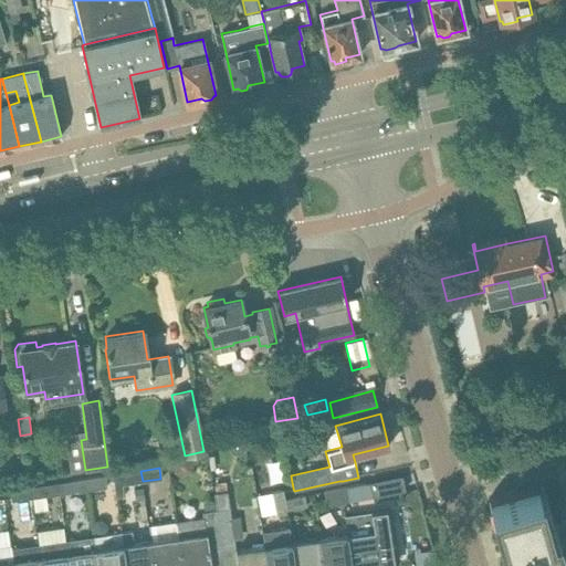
[(124,495),(122,484),(143,481),(140,471),(113,474),(116,496),(124,495)]
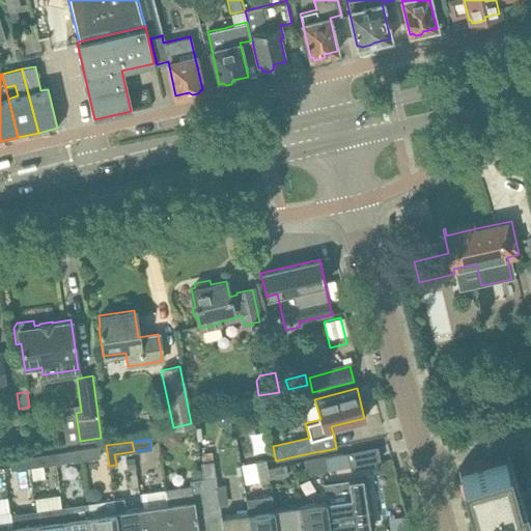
[(376,446),(347,451),(351,466),(379,460),(376,446)]
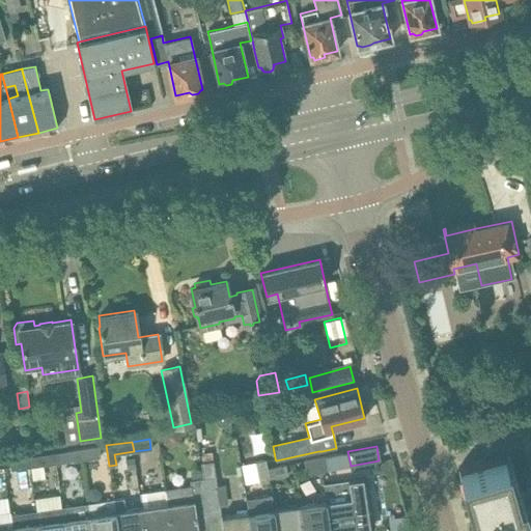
[(99,447),(81,449),(82,459),(100,456),(99,447)]
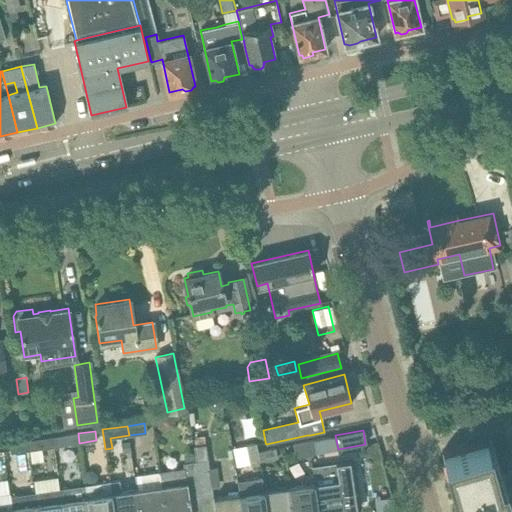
[(51,437),(53,447),(79,443),(78,433),(51,437)]
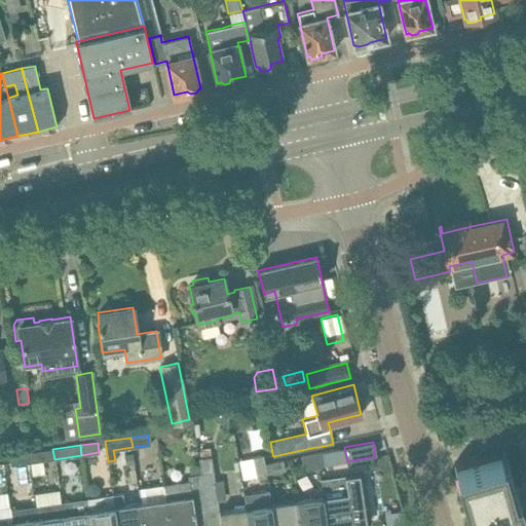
[(339,448),(316,453),(320,467),(342,462),(339,448)]
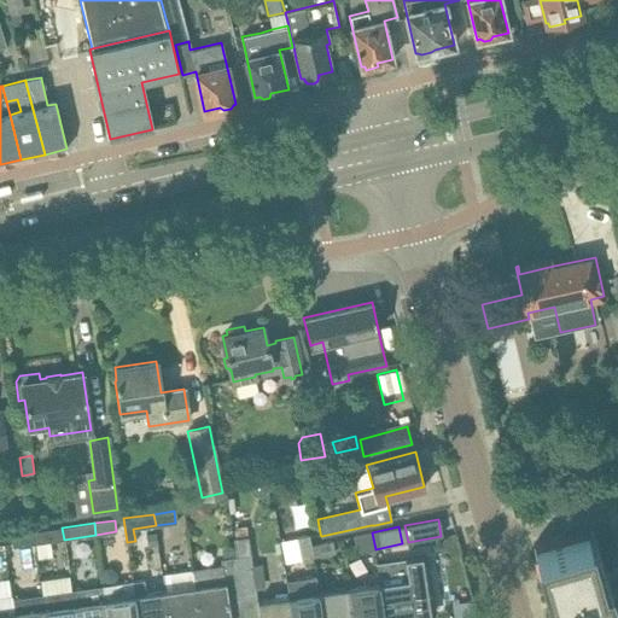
[(33,532),(35,543),(64,540),(62,528),(33,532)]
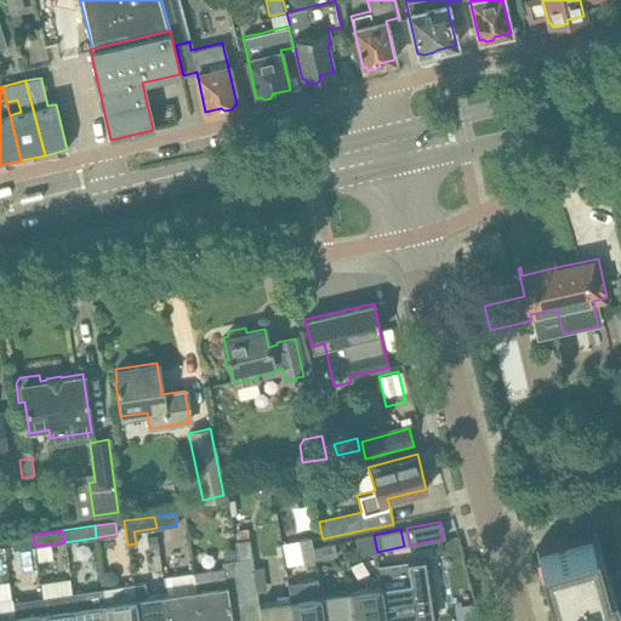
[(614,620),(608,596),(602,574),(590,531),(536,546),(557,620),(614,620)]
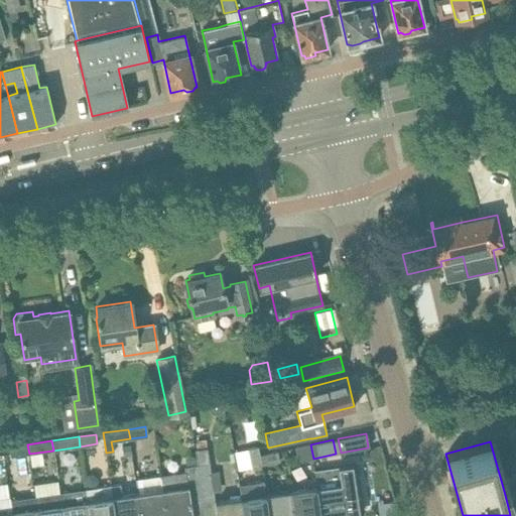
[(10,457),(29,454),(27,444),(9,446),(10,457)]
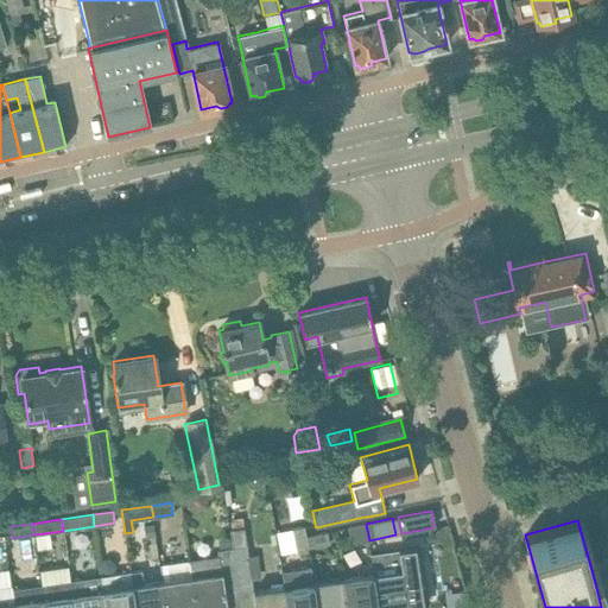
[(154,524),(144,525),(146,537),(156,536),(154,524)]
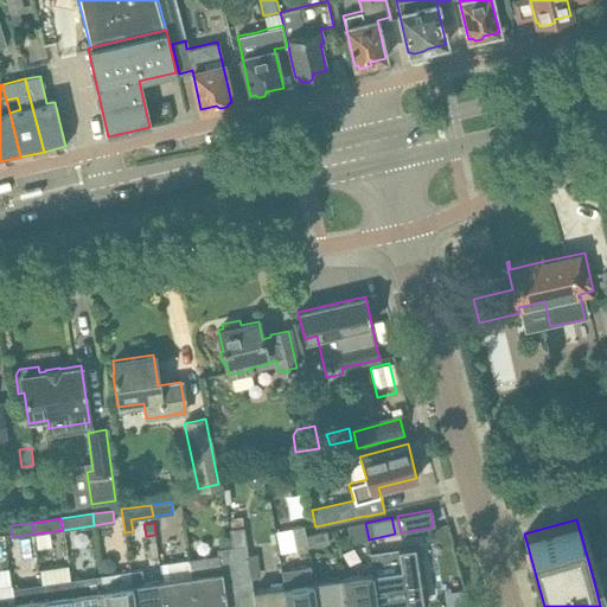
[(351,543),(369,540),(365,523),(347,526),(351,543)]
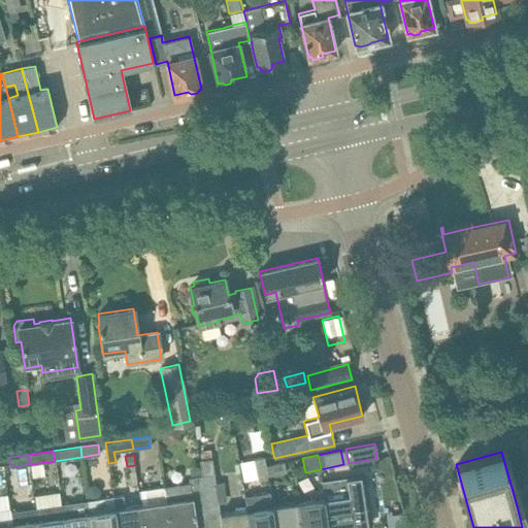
[(265,466),(264,458),(264,457),(254,459),(258,477),(286,471),(284,462),(265,466)]
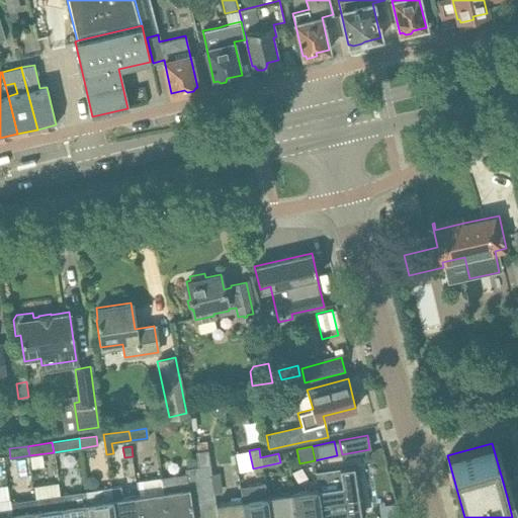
[(197,451),(196,451),(197,460),(198,466),(203,501),(214,499),(213,494),(211,473),(209,465),(207,449),(197,451)]
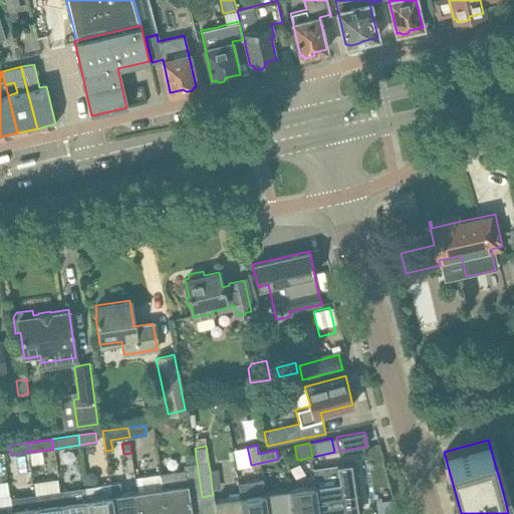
[(161,476),(163,488),(166,513),(191,513),(190,499),(201,497),(197,463),(184,465),(185,472),(161,476)]
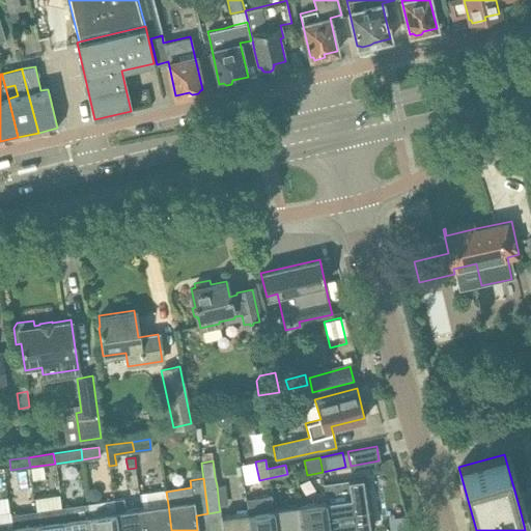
[(350,481),(325,485),(327,501),(331,530),(356,530),(357,529),(355,519),(371,516),(366,479),(350,481)]
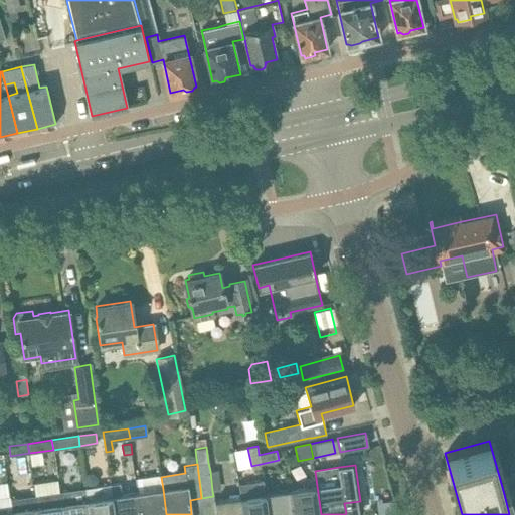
[(513,491),(508,474),(499,476),(504,494),(513,491)]
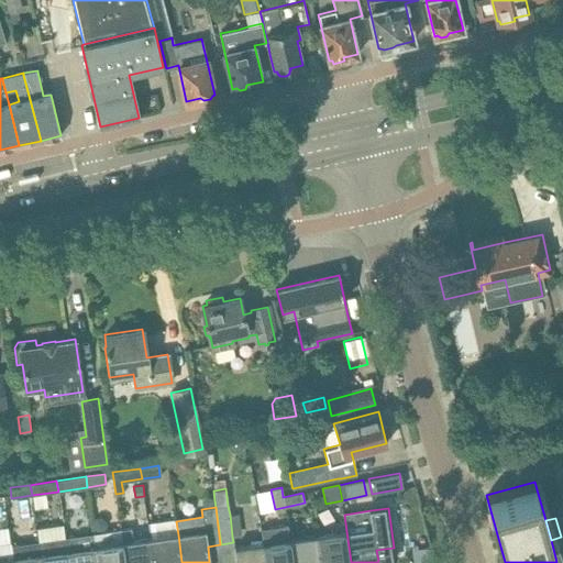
[(181,562),(178,534),(176,521),(148,526),(151,538),(154,562),(181,562)]
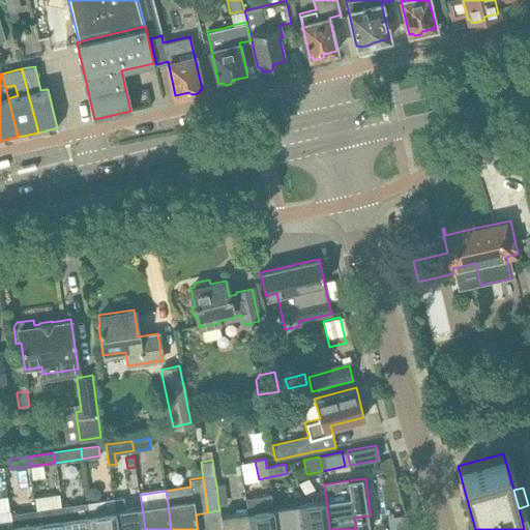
[(60,492),(35,496),(37,508),(62,504),(60,492)]
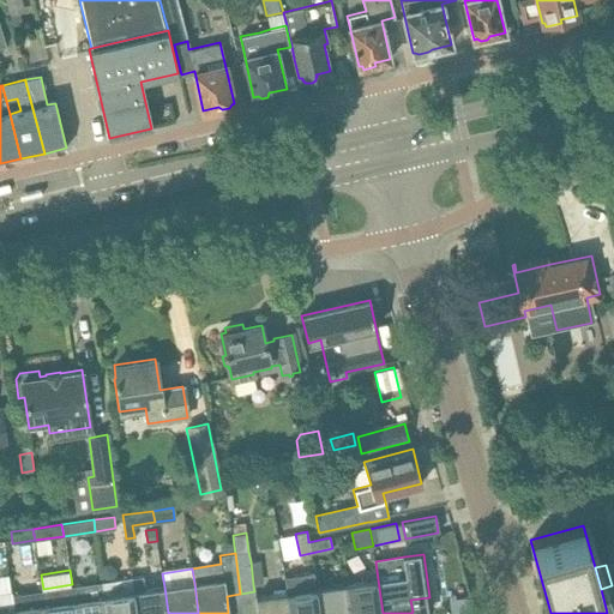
[(319,613),(315,589),(313,572),(284,577),(287,593),(289,613),(319,613)]
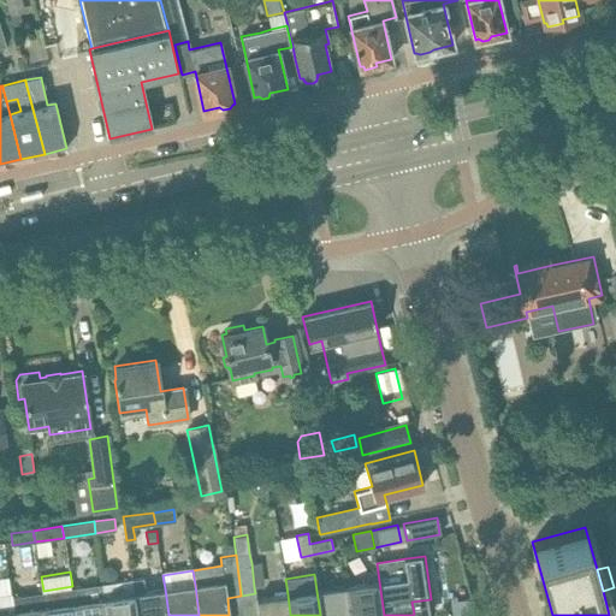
[(144,578),(131,579),(136,615),(169,615),(165,588),(146,592),(144,578)]
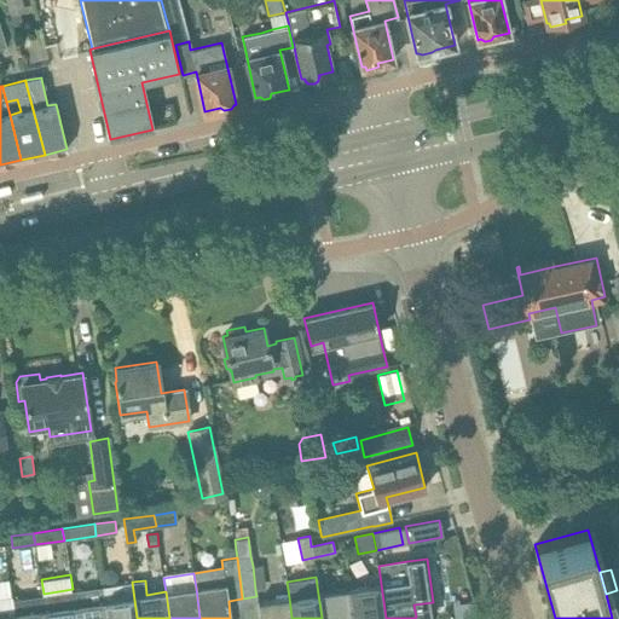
[(105,601),(106,618),(137,618),(132,582),(103,586),(105,601)]
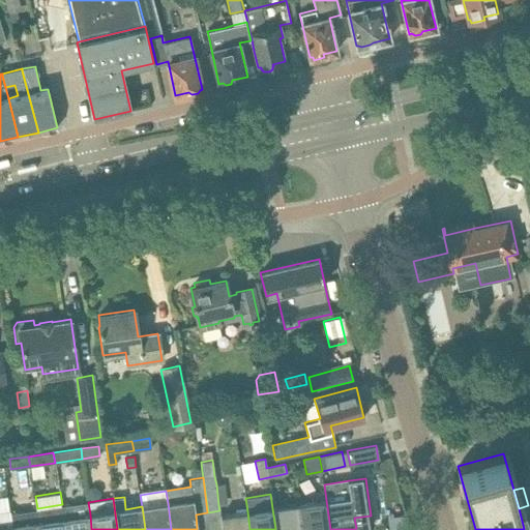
[(299,504),(302,529),(330,529),(326,500),(299,504)]
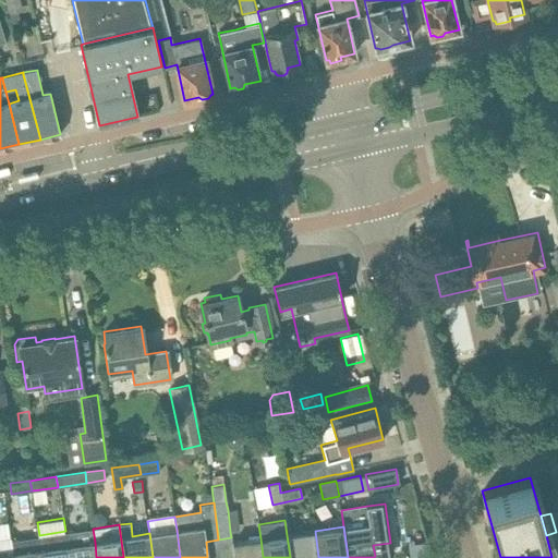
[(75,531),(64,533),(68,557),(96,557),(95,542),(77,544),(75,531)]
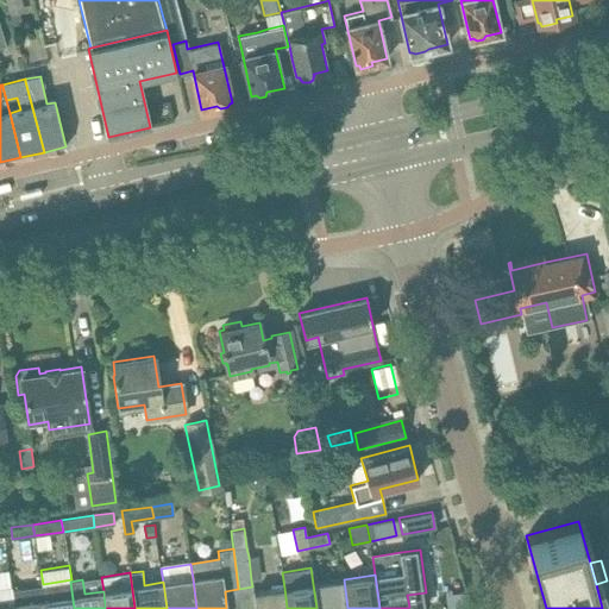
[(313,584),(316,608),(347,608),(344,579),(313,584)]
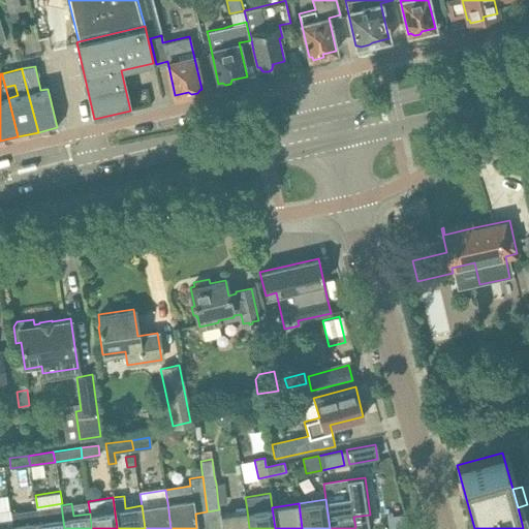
[(38,528),(64,528),(61,505),(36,508),(38,521),(38,528)]
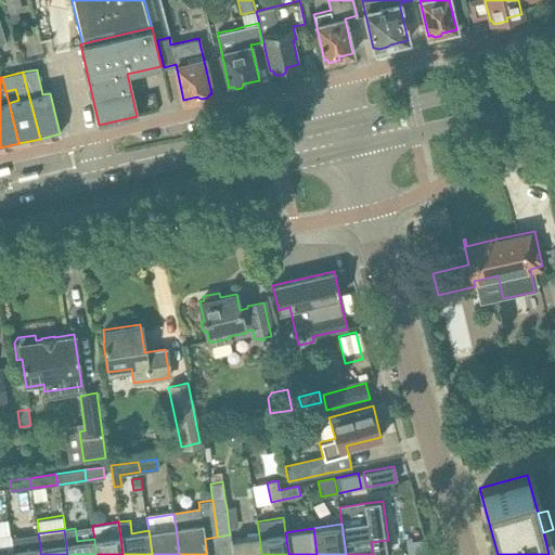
[(0,554),(12,554),(10,538),(10,533),(0,534),(0,554)]
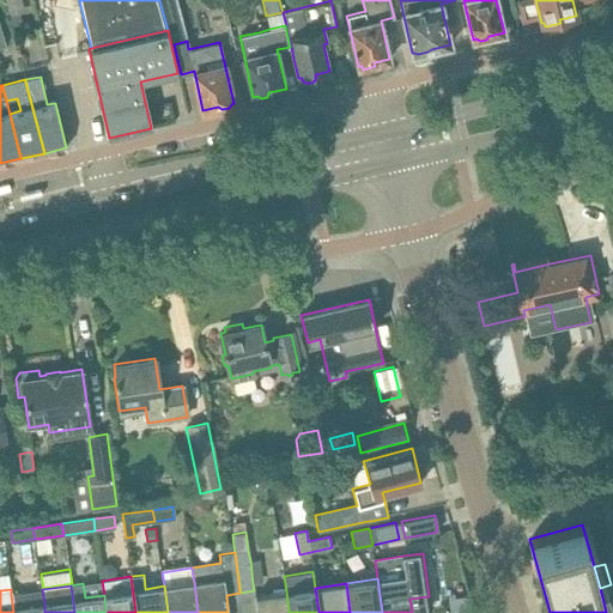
[(23,592),(11,594),(13,612),(44,612),(44,604),(25,606),(23,592)]
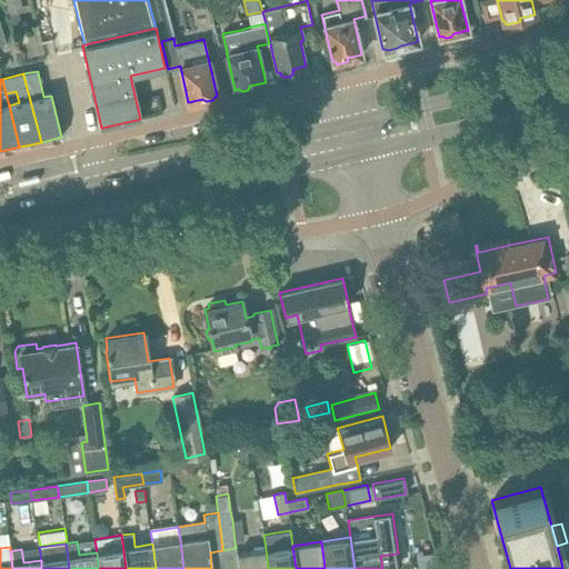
[(238,568),(268,568),(266,549),(237,553),(238,568)]
